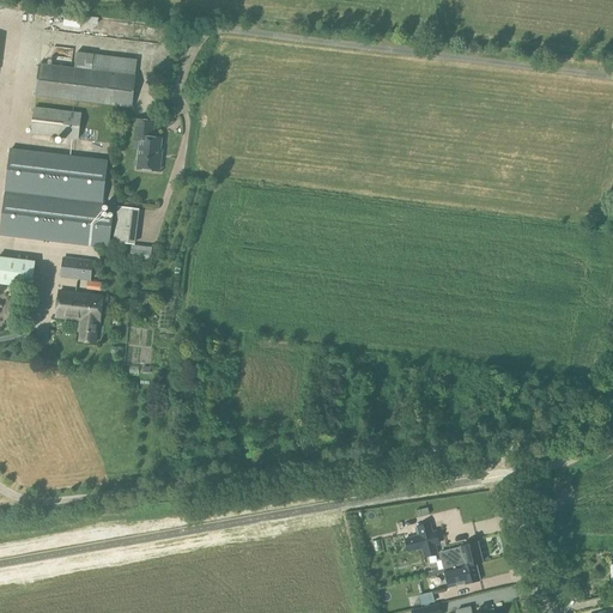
[(11,10),(10,26),(24,28),(24,10),(11,10)]
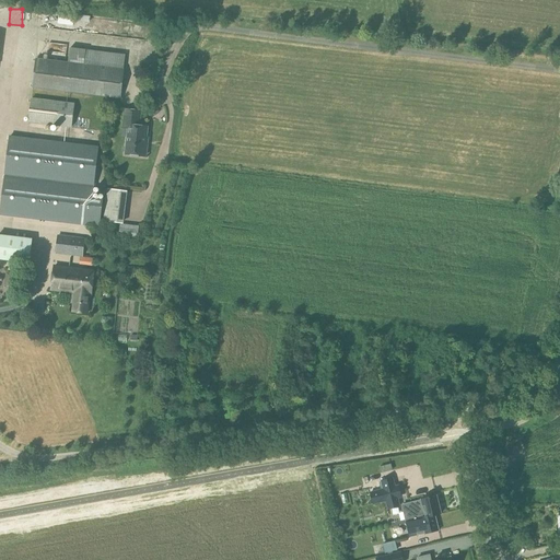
[(113,22),(113,32),(132,32),(132,22),(113,22)]
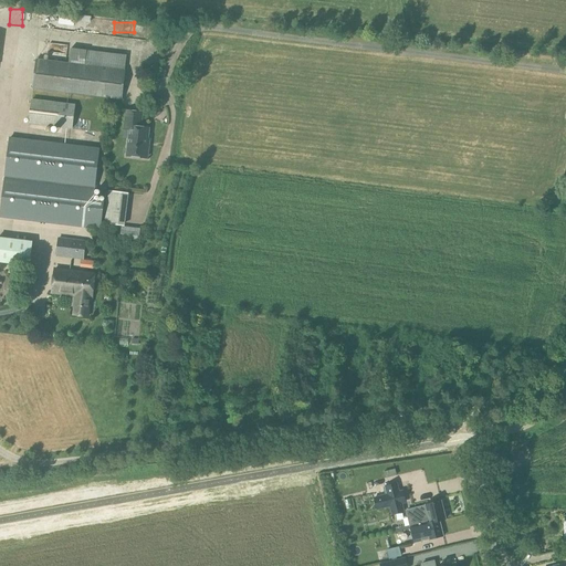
[(38,60),(33,88),(122,100),(125,71),(127,55),(71,49),(70,64),(38,60)]
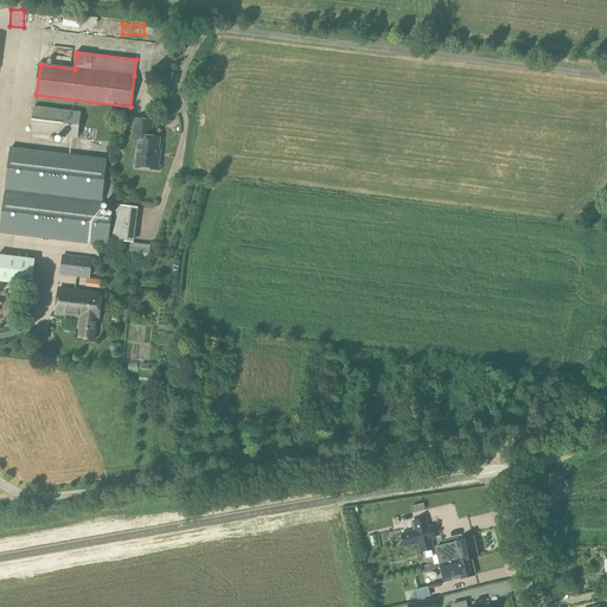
[(31,133),(78,139),(82,113),(34,107),(31,133)]
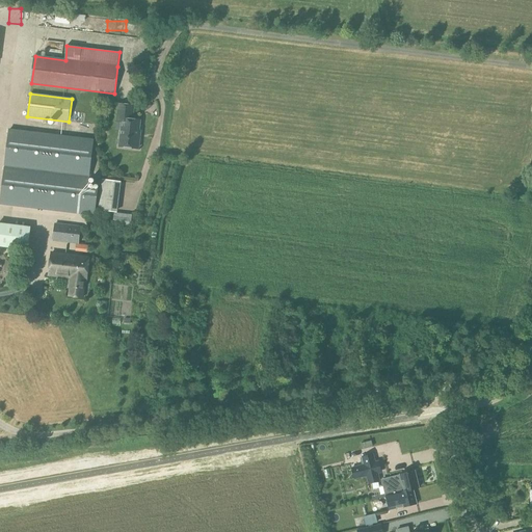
[(138,149),(140,136),(138,136),(140,121),(132,120),(134,106),(120,104),(117,122),(123,122),(120,147),(138,149)]
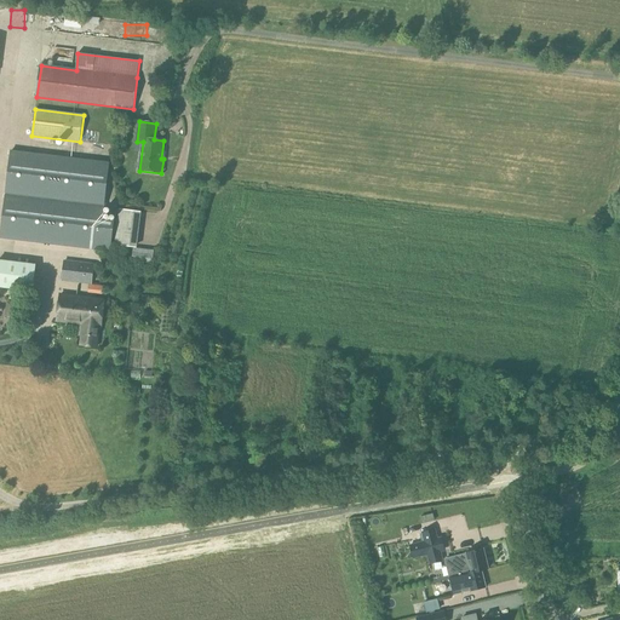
[(102,220),(109,162),(11,151),(1,239),(110,252),(114,222),(102,220)]
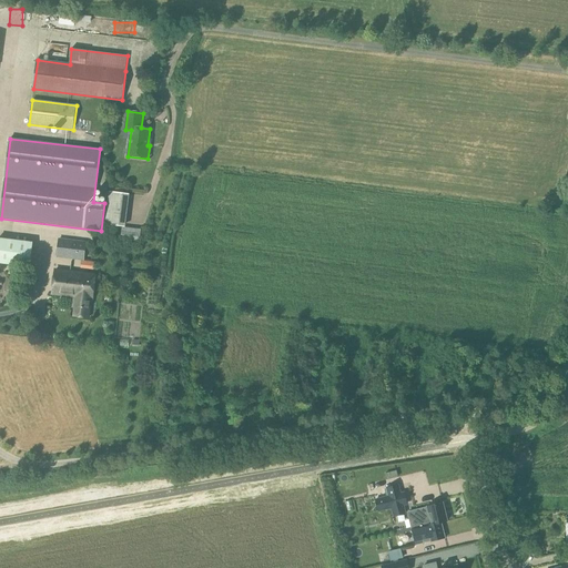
[(110,191),(109,200),(127,202),(128,193),(110,191)]
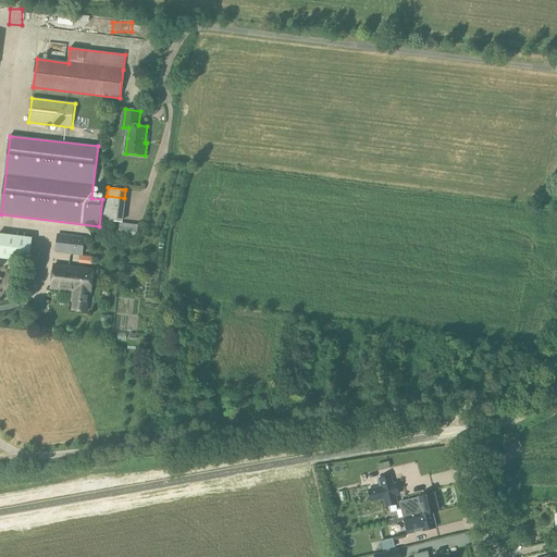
[(0,258),(28,262),(32,238),(0,234),(0,258)]
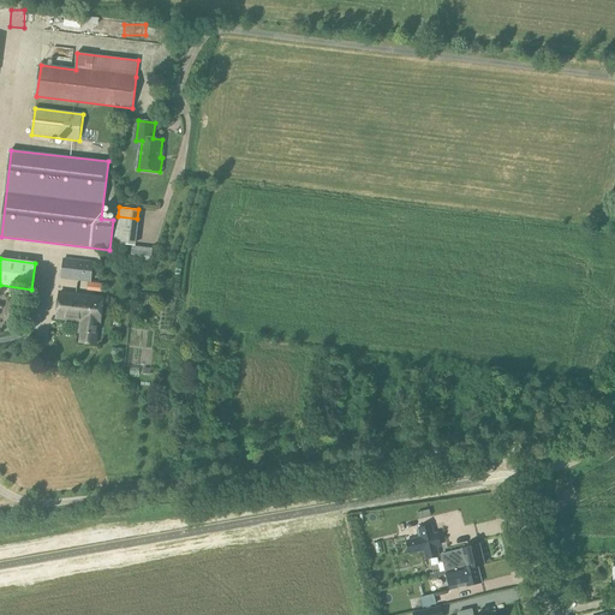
[(64,258),(61,279),(88,282),(91,282),(94,262),(64,258)]
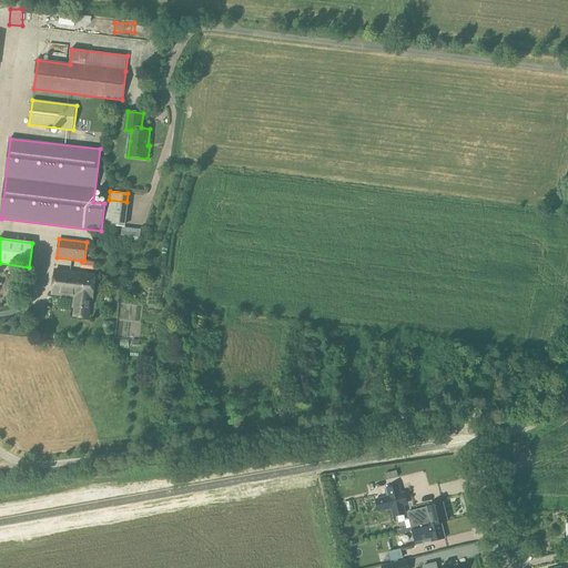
[(94,262),(84,261),(81,261),(80,269),(93,270),(94,262)]
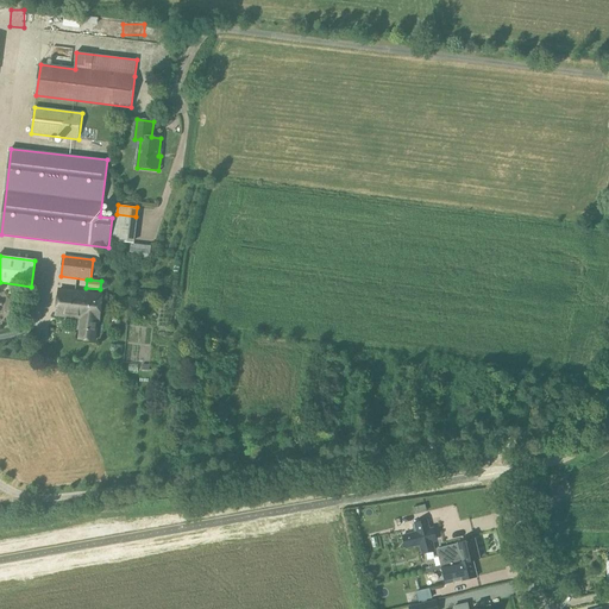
[(57,315),(71,318),(82,319),(80,339),(95,341),(99,320),(99,321),(102,295),(60,289),(57,315)]
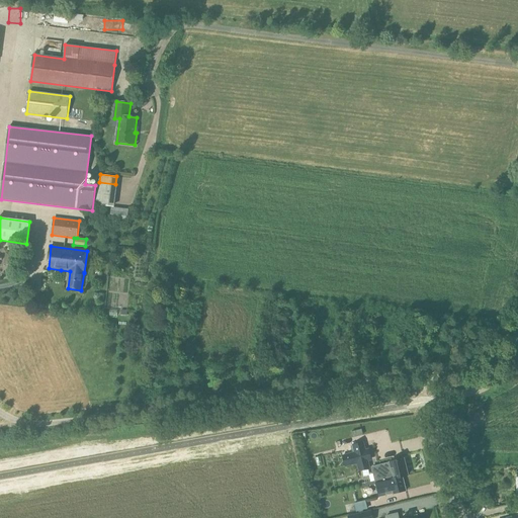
[(61,280),(62,272),(44,271),(44,280),(61,280)]
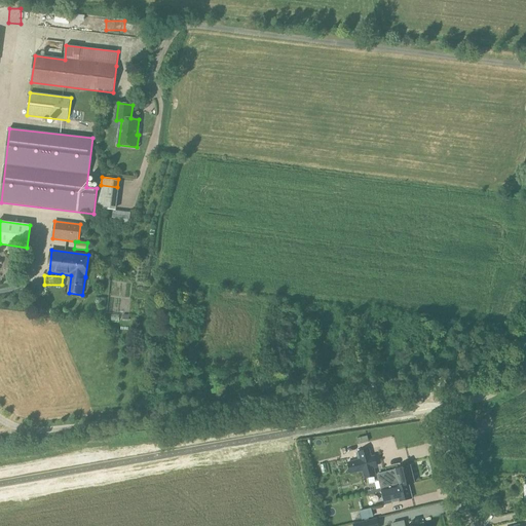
[(369,442),(368,436),(358,439),(359,445),(369,442)]
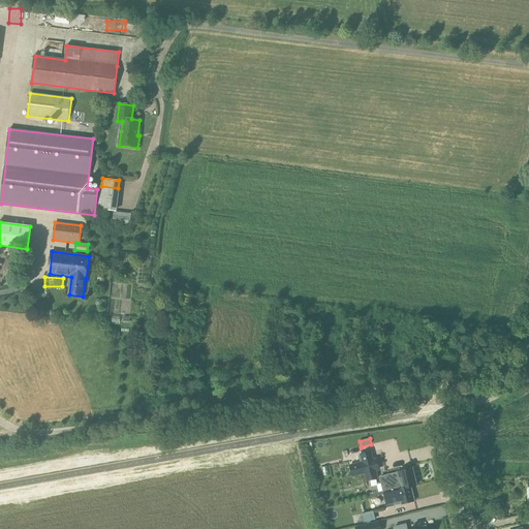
[(360,454),(362,462),(349,465),(352,476),(365,474),(366,481),(378,478),(376,471),(380,470),(377,458),(374,459),(372,450),(360,454)]
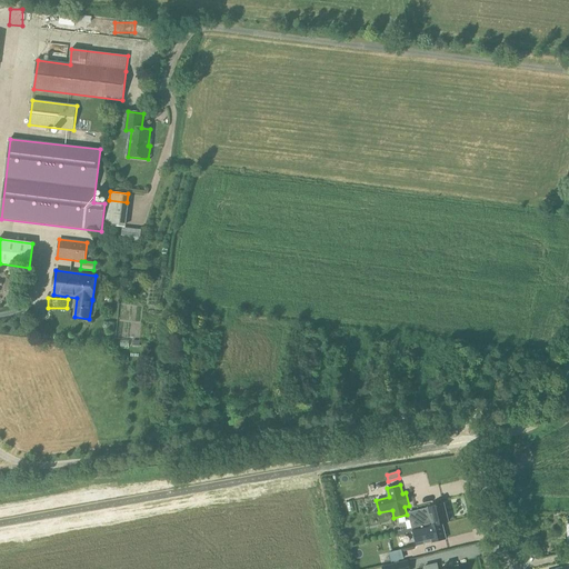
[(430,508),(410,512),(411,519),(416,539),(420,538),(421,540),(423,539),(420,528),(425,527),(425,528),(435,526),(443,525),(448,522),(443,505),(430,508)]
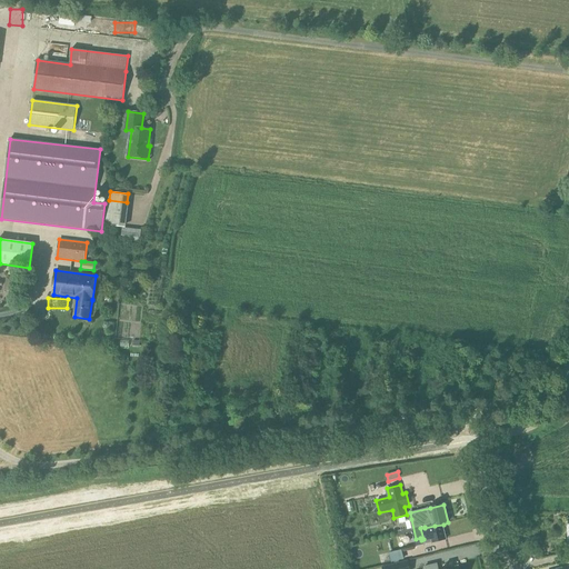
[(420,538),(416,539),(418,547),(432,542),(447,539),(443,525),(435,526),(425,528),(425,527),(420,528),(423,539),(421,540),(420,538)]
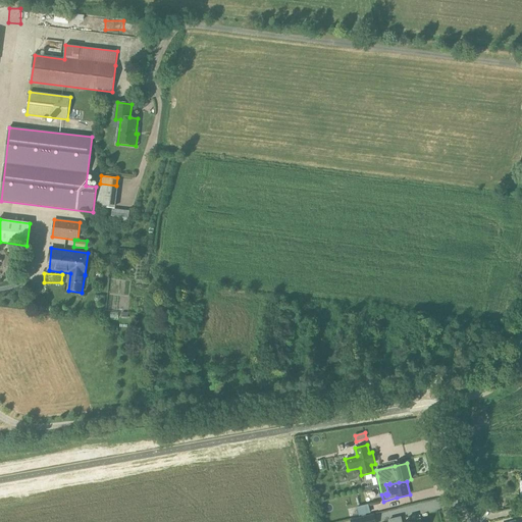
[(321,484),(315,485),(318,502),(325,500),(321,484)]
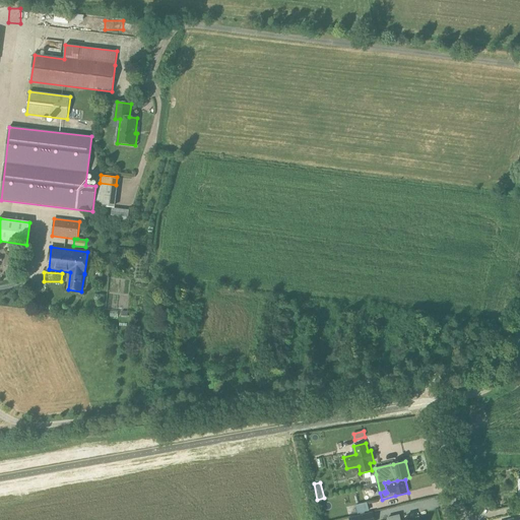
[(369,511),(367,503),(356,506),(359,514),(369,511)]
